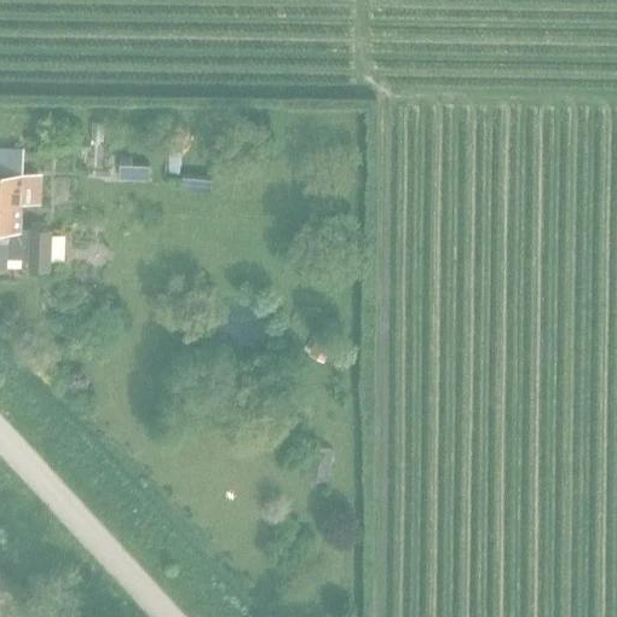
[(0,234),(22,236),(22,229),(24,149),(0,148),(0,234)]
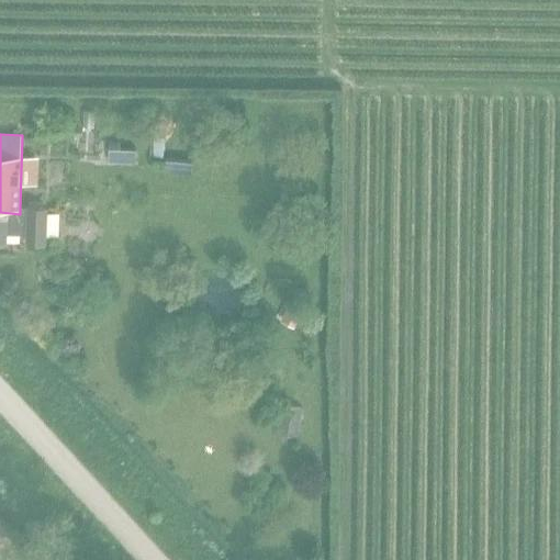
[(121,164),(121,148),(121,144),(110,144),(110,143),(98,143),(97,164),(110,165),(110,164),(121,164)]
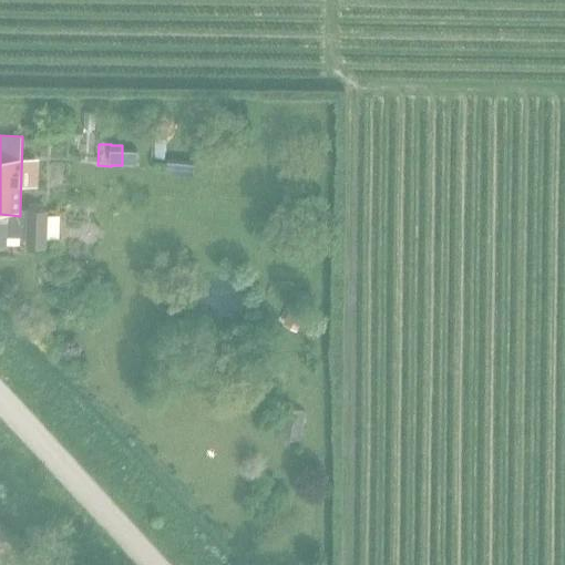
[(197,164),(197,150),(174,149),(173,163),(197,164)]
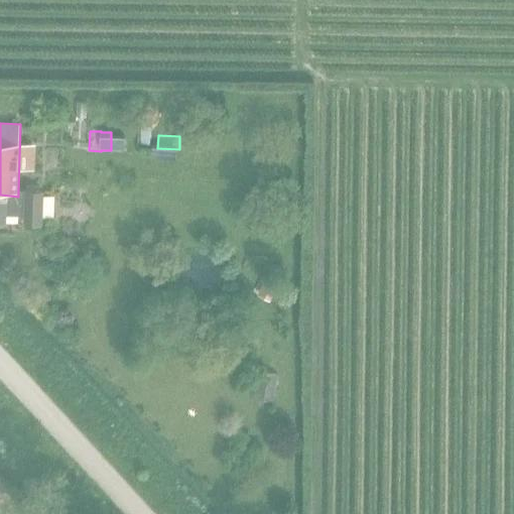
[(6,216),(24,217),(24,225),(42,225),(43,190),(25,190),(25,191),(18,190),(18,197),(0,195),(0,225),(6,226),(6,216)]
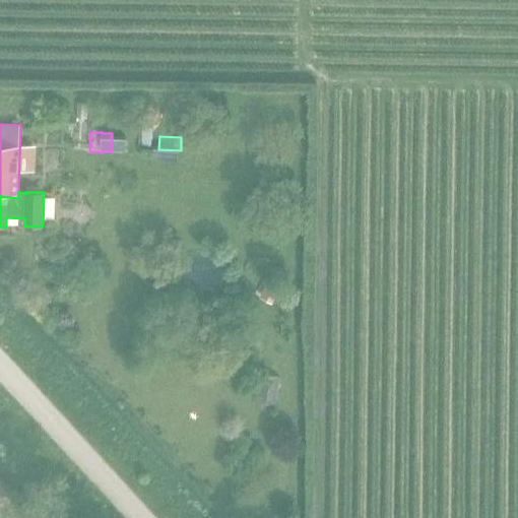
[(221,241),(245,240),(245,232),(220,233),(221,241)]
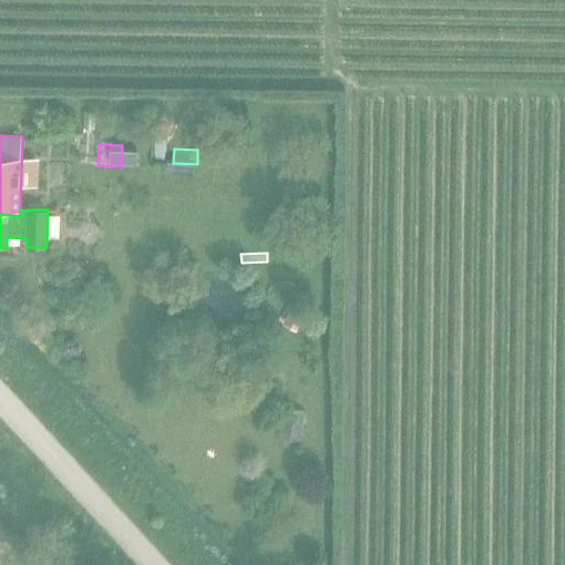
[(291,309),(285,324),(297,330),(304,316),(291,309)]
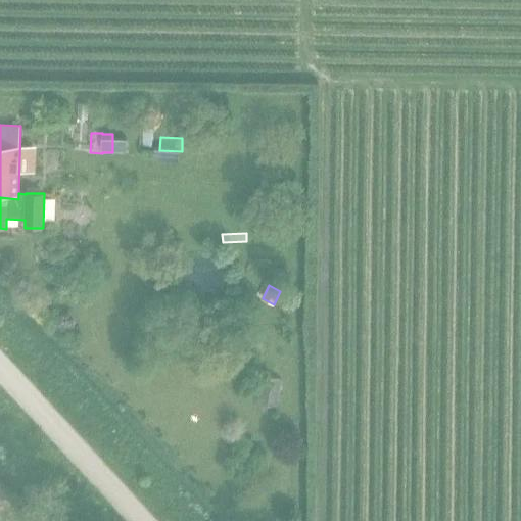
[(278,408),(282,381),(263,378),(257,405),(278,408)]
